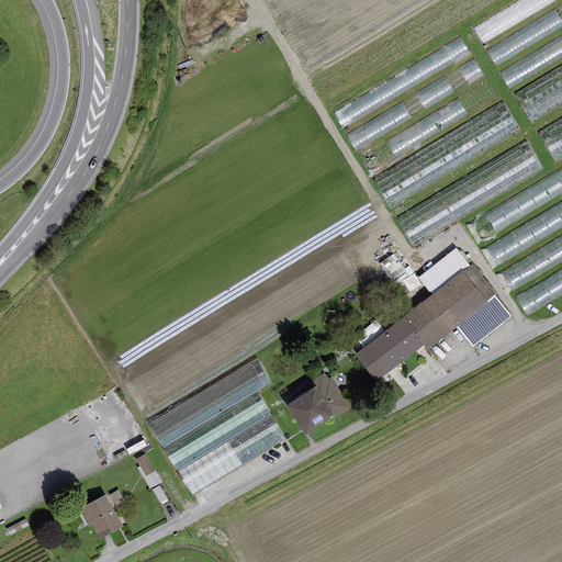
[(559,0),(523,0),(474,30),(484,46),(559,0)]
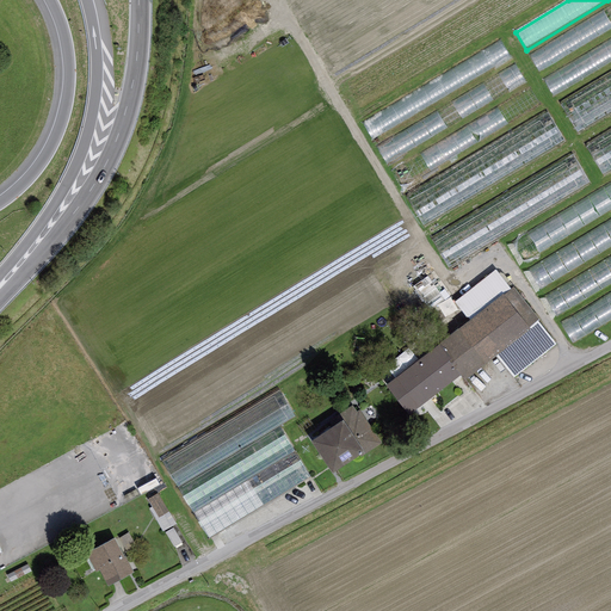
[(610,29),(610,5),(529,54),(538,72),(610,29)]
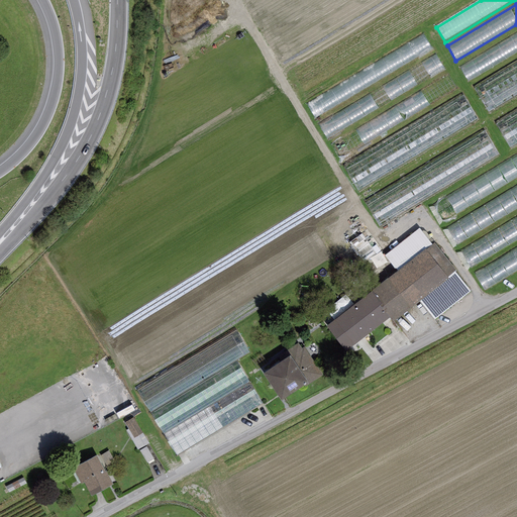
[(516,52),(516,30),(459,67),(469,82),(516,52)]
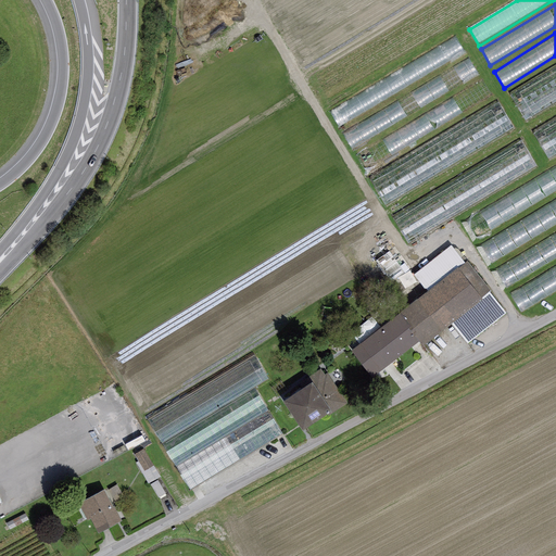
[(465,53),(454,36),(329,111),(339,128),(465,53)]
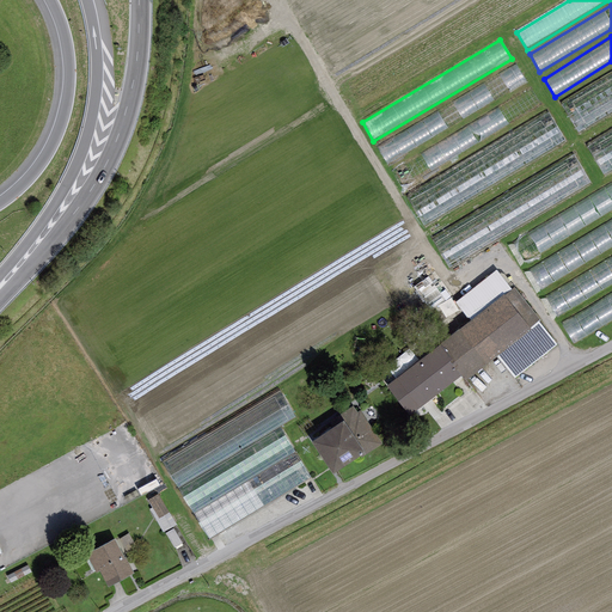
[(526,84),(514,66),(377,146),(387,165),(526,84)]
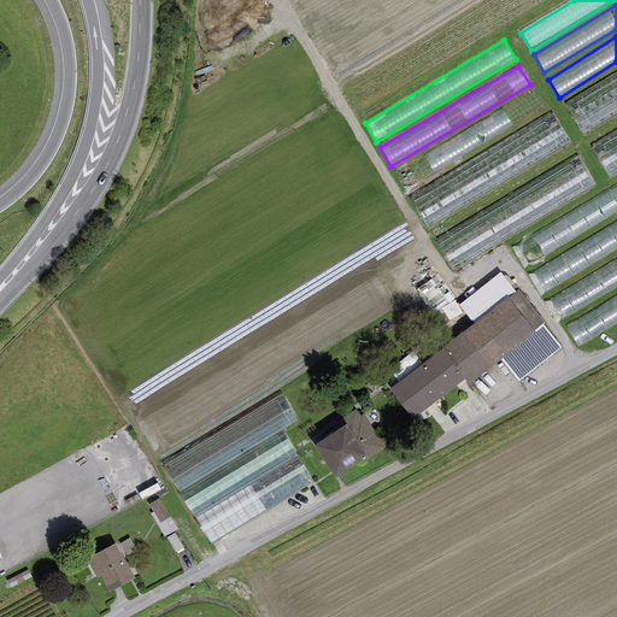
[(616,71),(564,104),(583,135),(616,113),(616,71)]
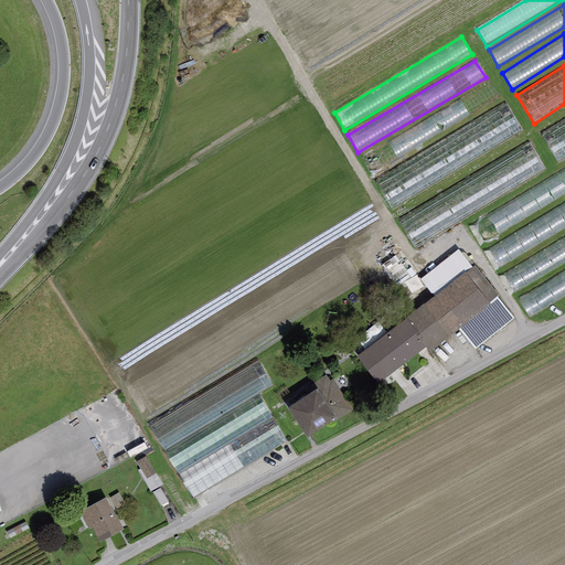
[(499,97),(489,81),(362,157),(372,173),(499,97)]
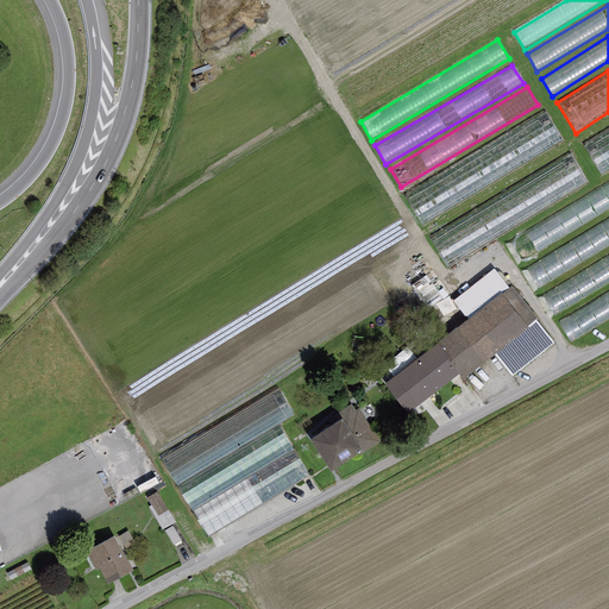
[(545,110),(405,194),(424,225),(564,140),(545,110)]
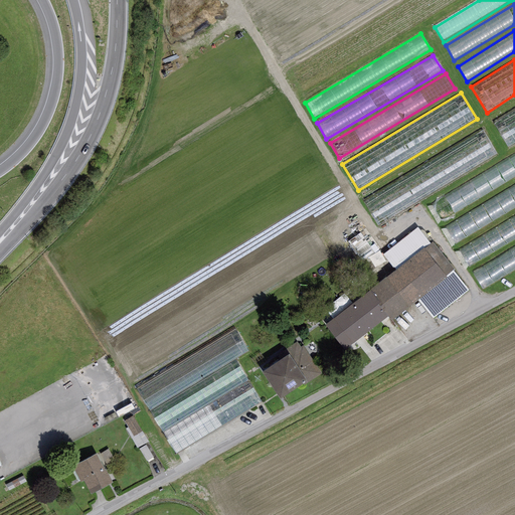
[(514,109),(493,122),(509,148),(514,144),(514,109)]
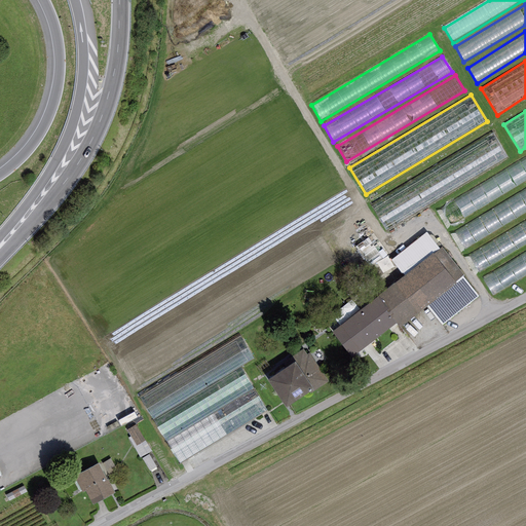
[(492,130),(371,204),(387,230),(509,157),(492,130)]
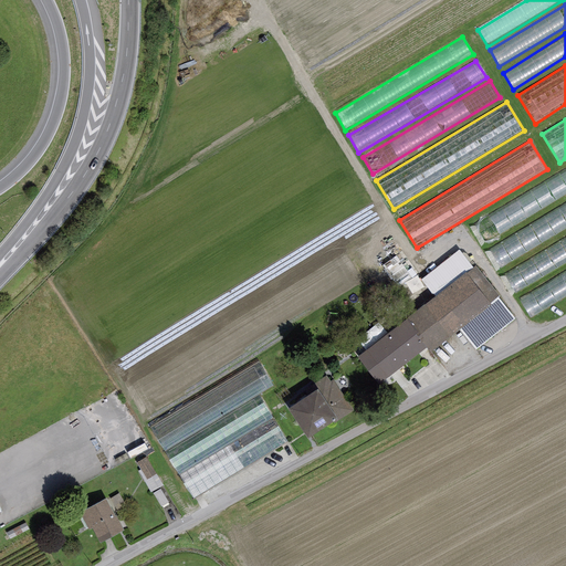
[(565,195),(565,167),(473,223),(485,244),(565,195)]
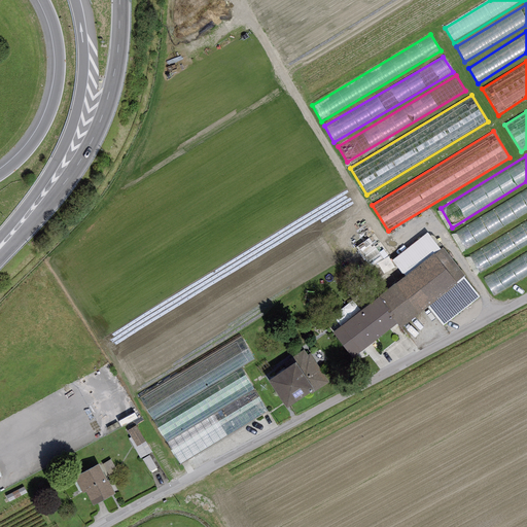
[(526,211),(526,187),(455,232),(465,249),(526,211)]
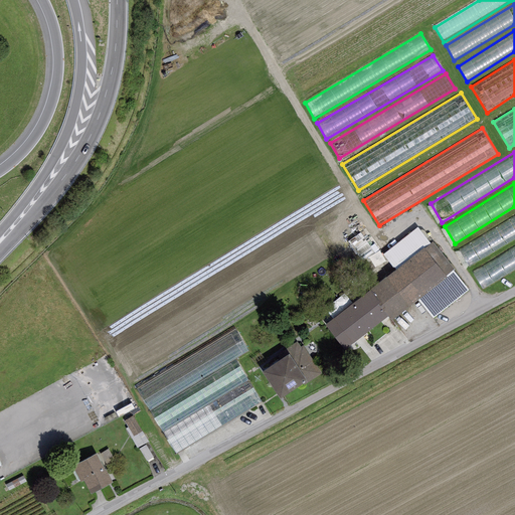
[(514,238),(514,214),(459,248),(469,267),(514,238)]
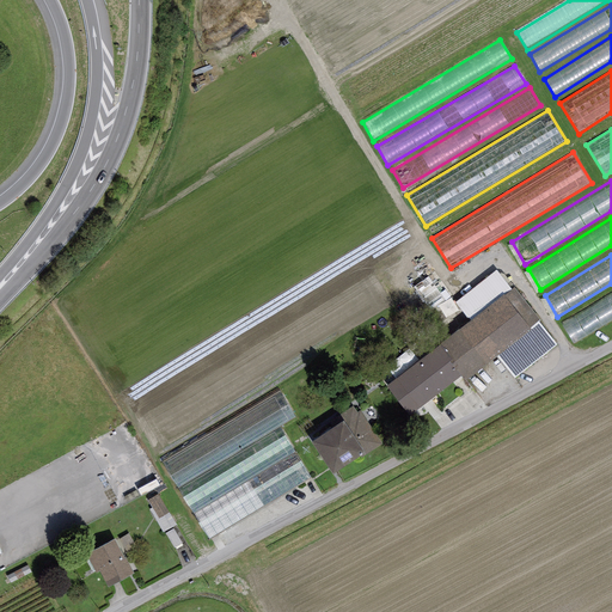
[(471,323),(441,346),(452,361),(450,363),(461,378),(465,384),(497,357),(514,379),(557,346),(539,323),(540,322),(514,288),(512,289),(496,270),(456,303),(471,323)]
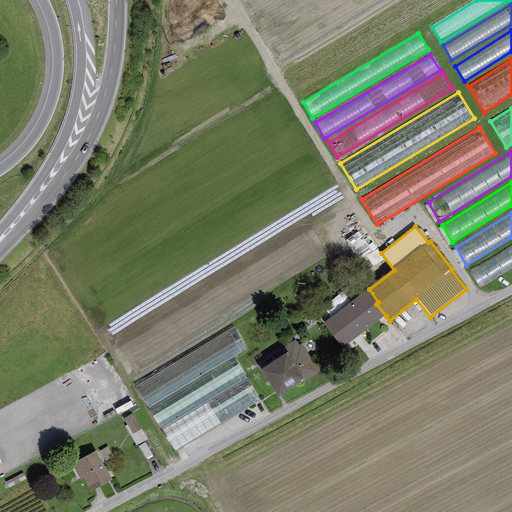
[(511,267),(511,243),(470,268),(481,286),(511,267)]
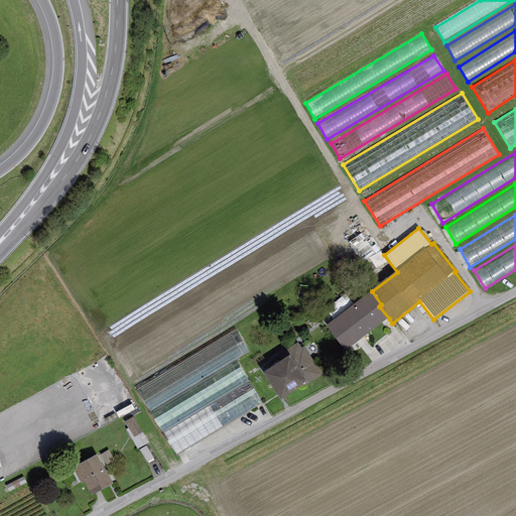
[(372,291),(326,327),(345,352),(389,318),(379,306),(381,304),(372,291)]
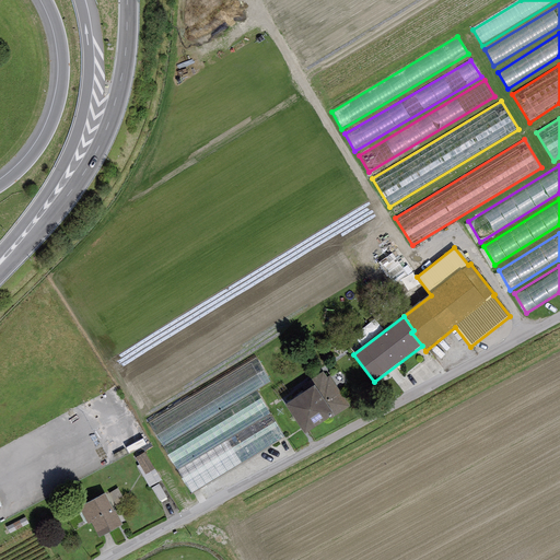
[(256,357),(148,423),(190,493),(283,436),(255,391),(270,382),(256,357)]
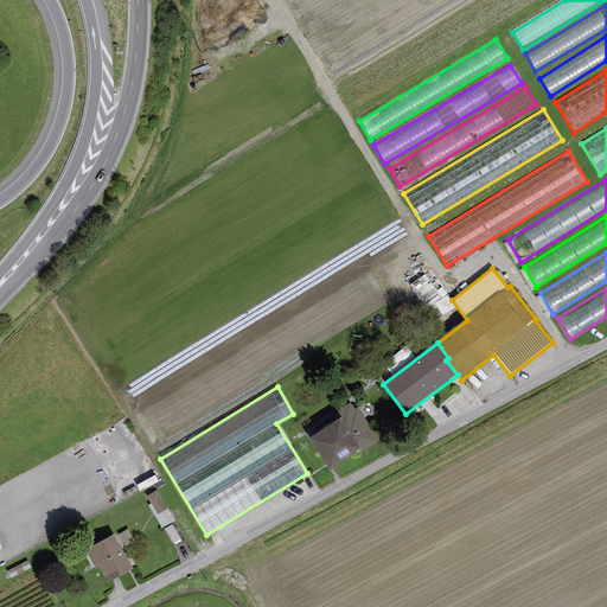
[(342,420),(310,441),(331,473),(378,441),(357,408),(353,410),(350,404),(337,413),(342,420)]
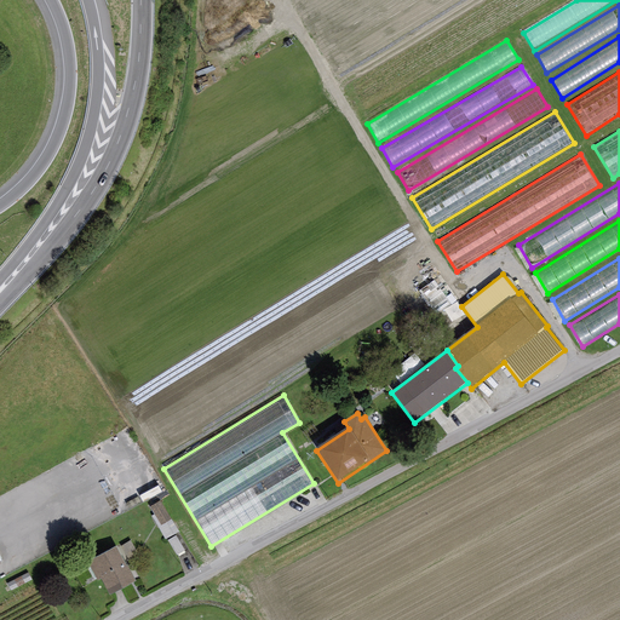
[(160,503),(150,507),(177,556),(188,549),(160,503)]
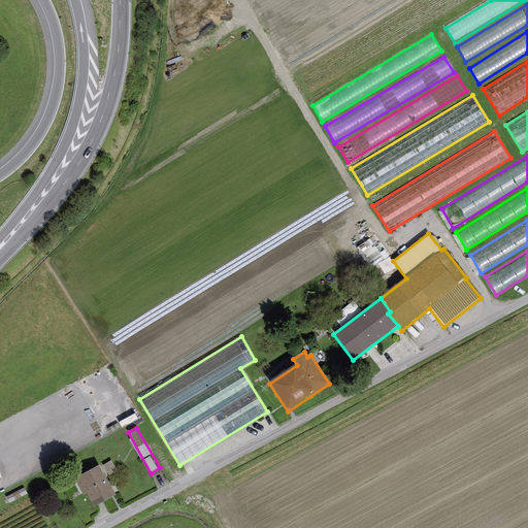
[(99,461),(74,473),(84,491),(86,489),(94,503),(116,492),(99,461)]
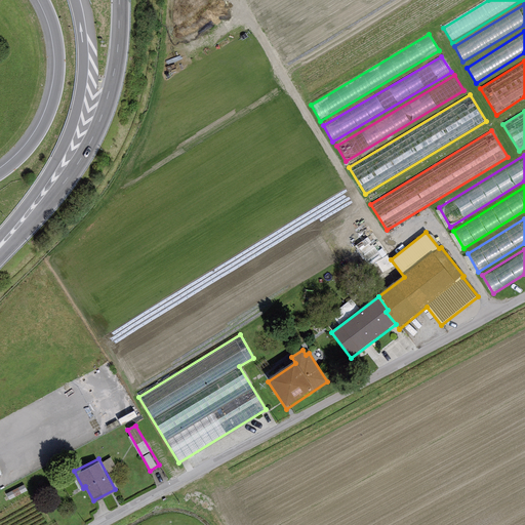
[(24,484),(4,493),(7,499),(27,491),(24,484)]
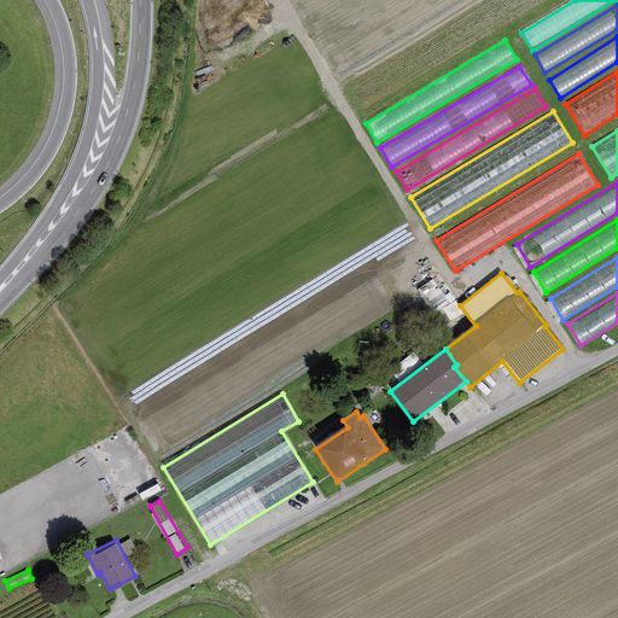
All buildings are outlined.
